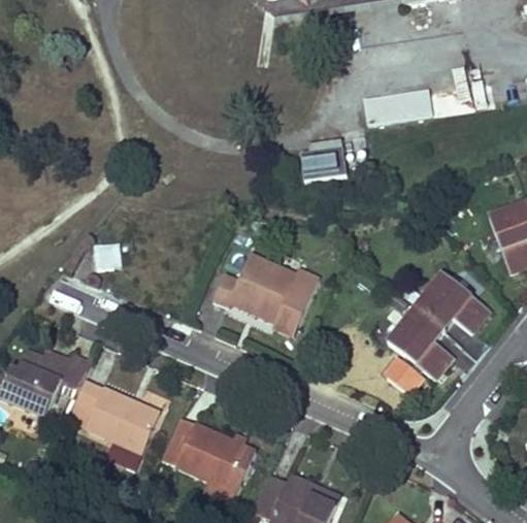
[(275,7),(266,0),(262,0),(276,10),(275,7)]
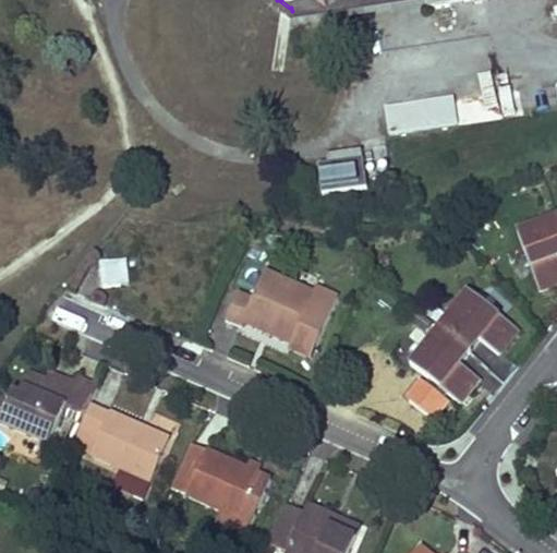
[(281,0),(291,8),(292,11),(365,0),(426,0),(427,2),(440,0),(281,0)]
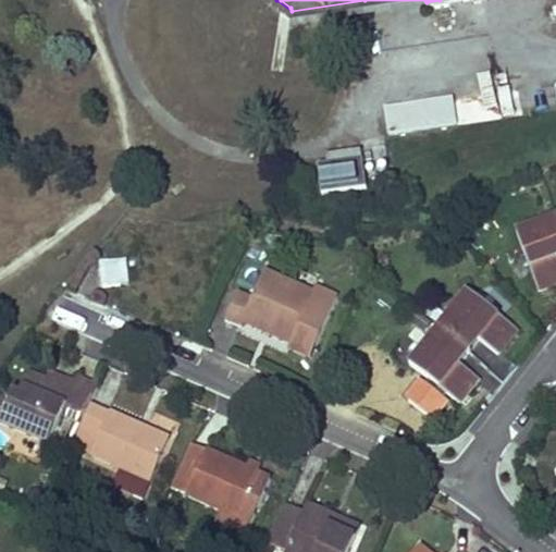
[(381,99),(384,129),(455,123),(452,94),(381,99)]
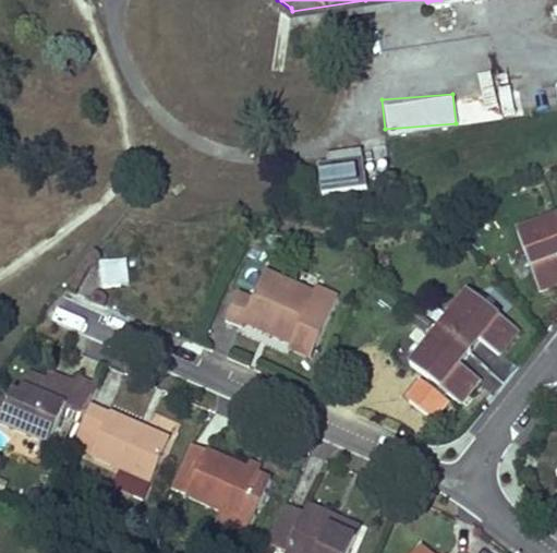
[(362,152),(361,146),(329,151),(330,157),(362,152)]
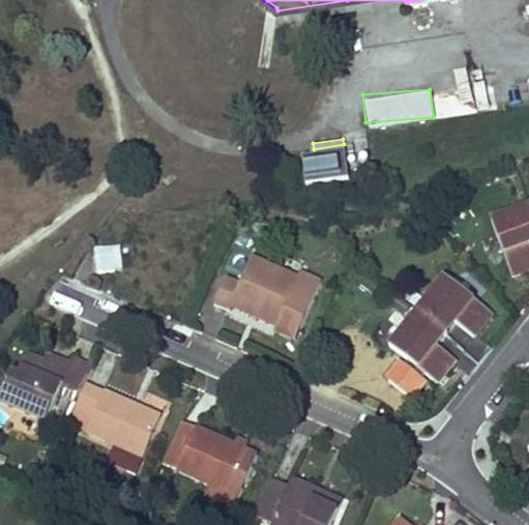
[(528,201),(491,215),(511,273),(528,266),(528,201)]
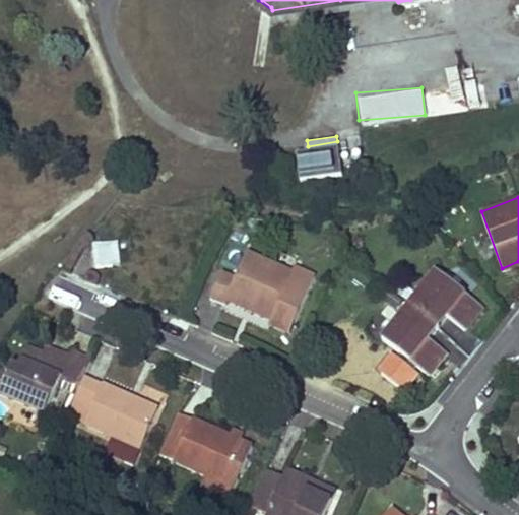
[(117,239),(92,241),(94,263),(119,261),(117,239)]
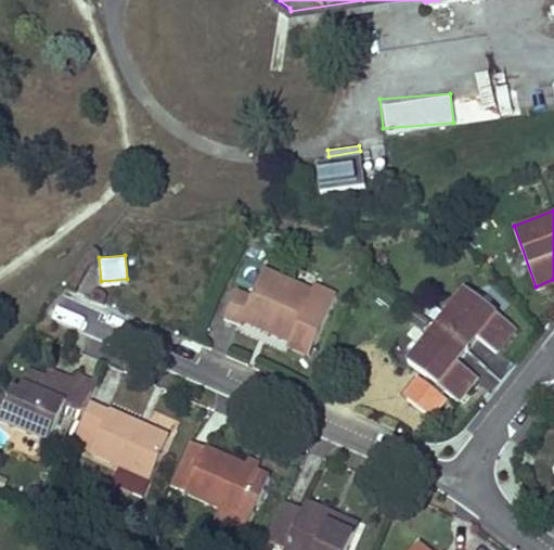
[(240,322),(242,317),(290,339),(291,339),(295,329),(314,339),(335,291),(313,281),(311,288),(263,266),(252,293),(236,286),(224,316),(240,322)]
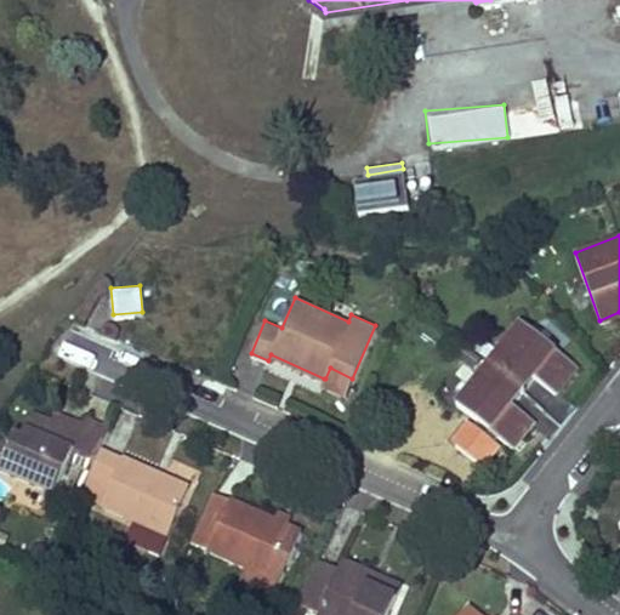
[(456,402),(512,445),(534,419),(511,400),(533,374),(556,391),(576,364),(521,319),(456,402)]
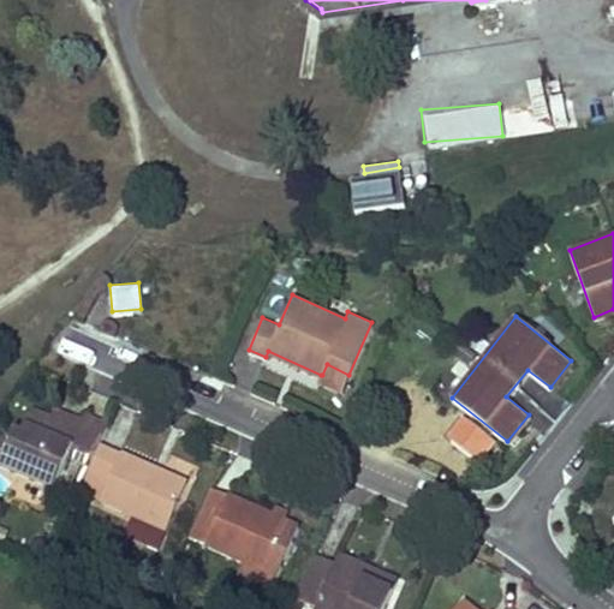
[(343,390),(349,375),(327,364),(322,375),(321,375),(319,380),(343,390)]
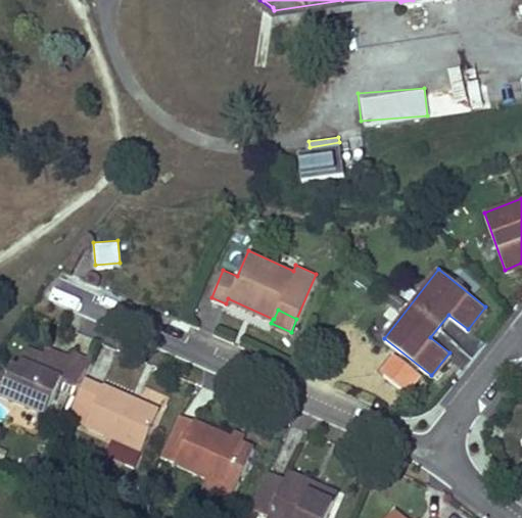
[(65,365),(69,356),(44,345),(41,355),(65,365)]
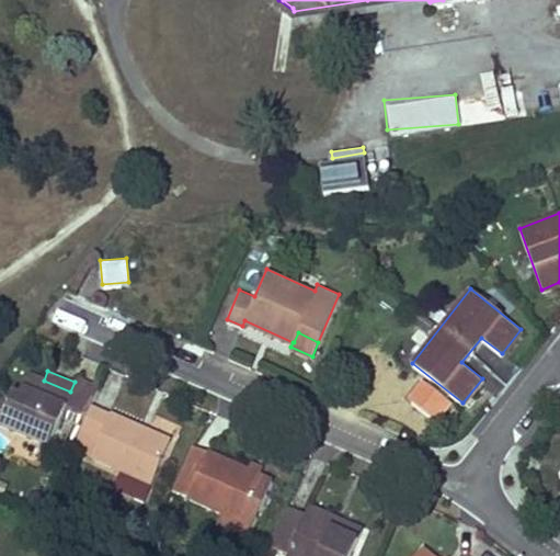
[(44,381),(27,373),(19,395),(11,392),(3,410),(0,419),(0,422),(49,443),(61,415),(81,423),(86,413),(90,403),(98,387),(76,378),(75,382),(70,392),(44,381)]
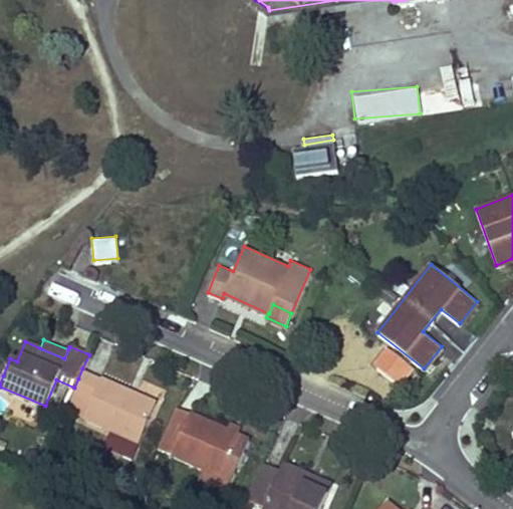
[(82,368),(78,378),(74,388),(73,392),(91,400),(84,417),(110,428),(139,441),(157,401),(82,368)]
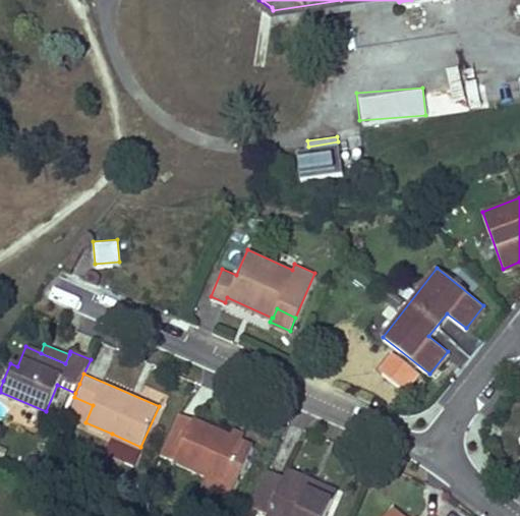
[(93,405),(74,397),(67,414),(85,422),(93,405)]
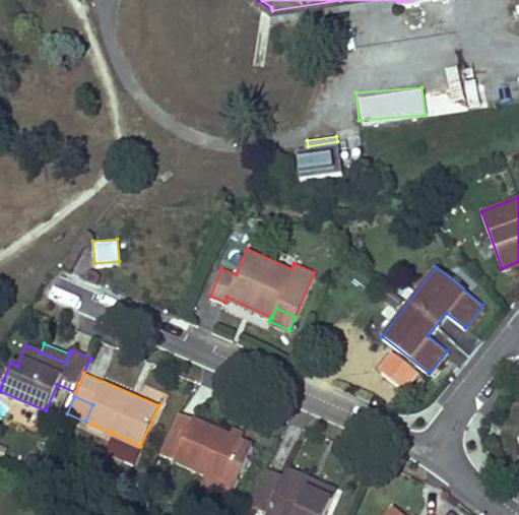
[(178,411),(159,453),(205,472),(234,486),(252,443),(240,438),(229,434),(178,411)]
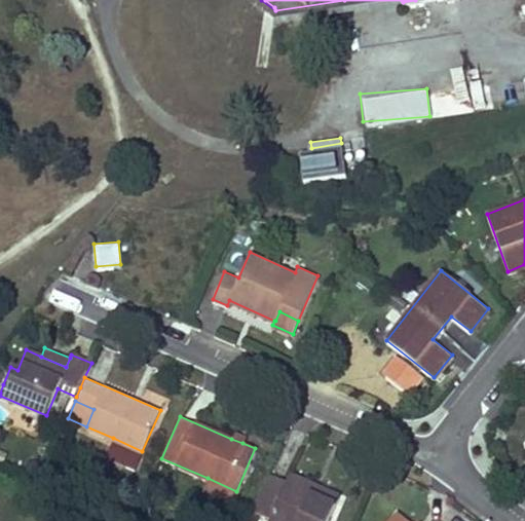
[(231,439),(242,443),(245,438),(234,433),(231,439)]
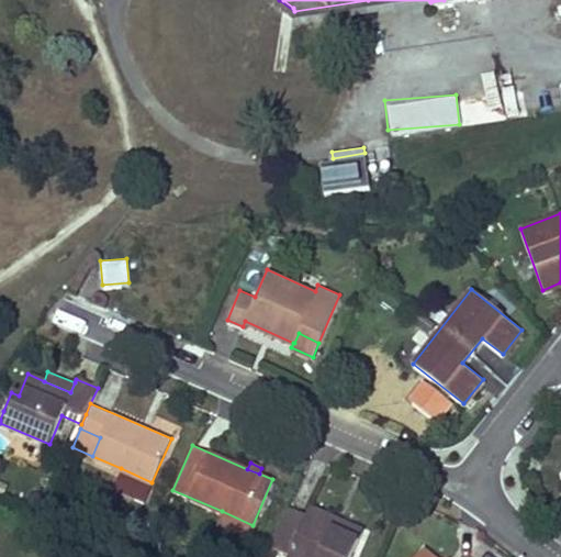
[(152,482),(121,468),(113,486),(144,500),(152,482)]
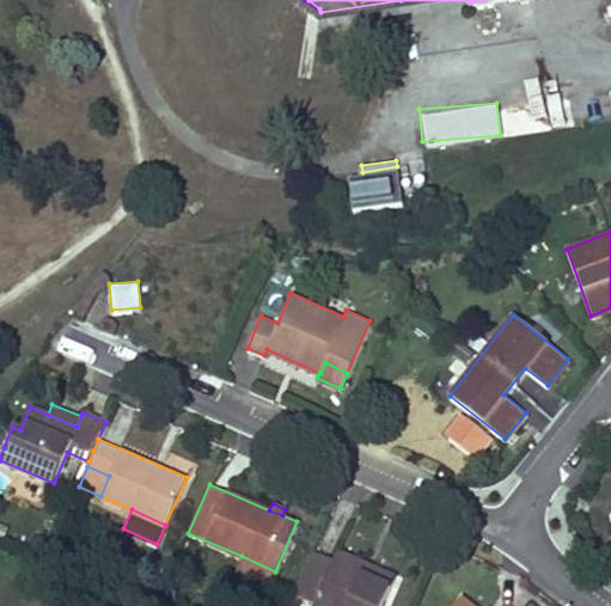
[(380,605),(395,575),(374,567),(370,577),(333,562),(334,558),(311,549),(292,593),(313,603),(311,605),(380,605)]
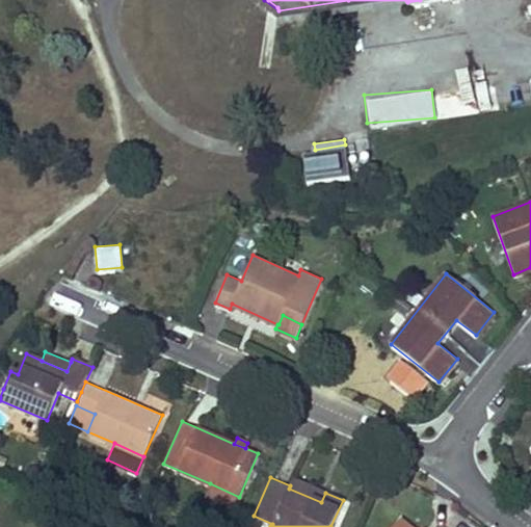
[(321,502),(325,493),(293,479),(290,485),(289,489),(321,502)]
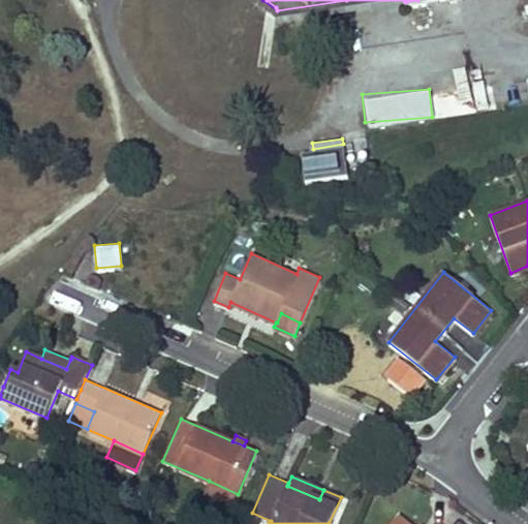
[(234,503),(238,494),(209,481),(205,491),(234,503)]
